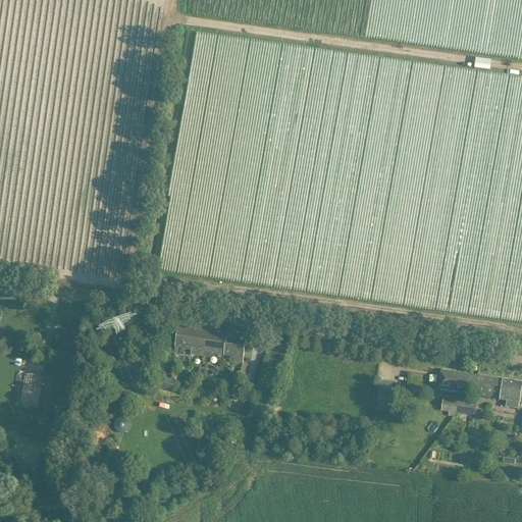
[(176,336),(175,348),(192,351),(205,353),(208,331),(178,326),(176,336)]
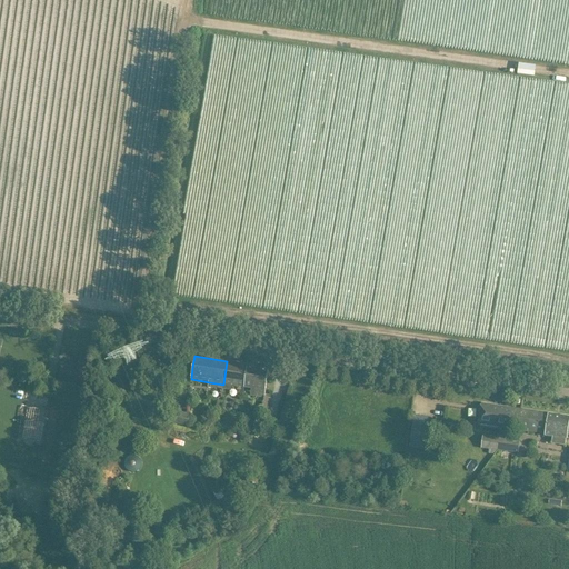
[(227,361),(223,385),(251,389),(251,395),(255,396),(265,397),(267,379),(269,368),(227,361)]
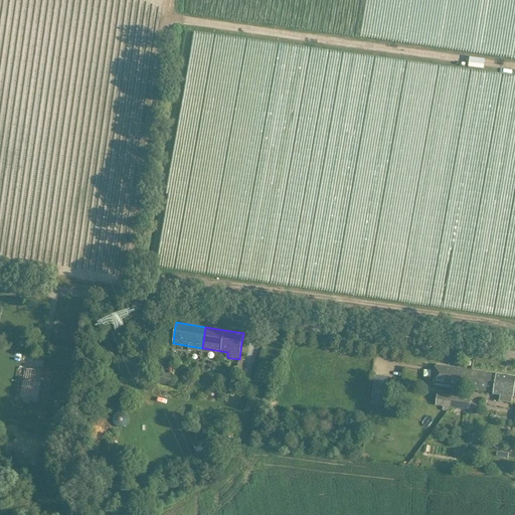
[(28,358),(24,380),(22,380),(19,400),(34,403),(38,383),(36,383),(40,360),(28,358)]
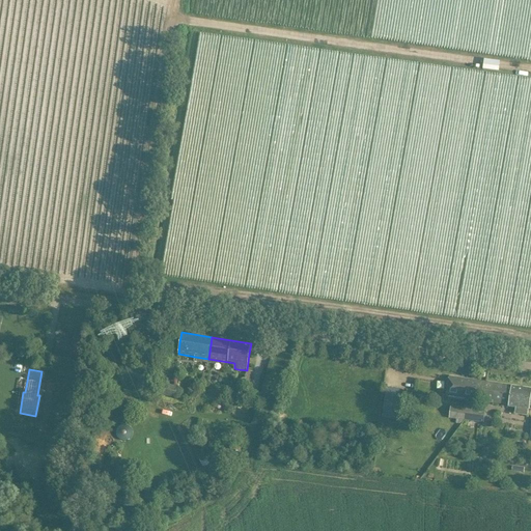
[(448,387),(447,396),(467,399),(466,408),(467,408),(473,409),(474,400),(508,406),(508,407),(515,408),(514,414),(528,416),(529,410),(530,399),(530,396),(530,389),(450,378),(448,387)]
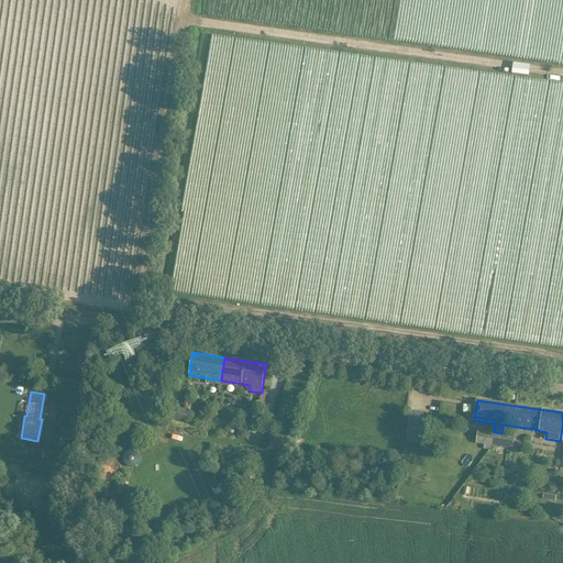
[(188,409),(169,406),(166,421),(173,422),(174,420),(186,421),(188,409)]
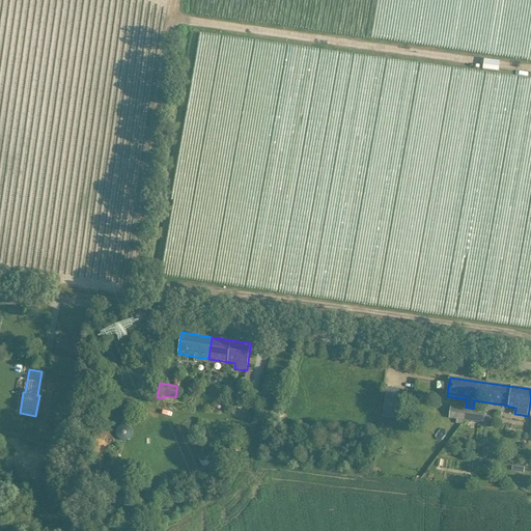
[(88,396),(84,411),(100,415),(104,400),(88,396)]
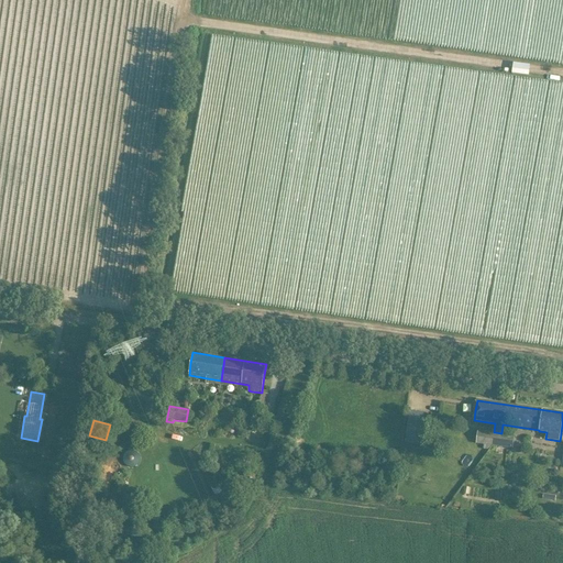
[(409,422),(407,442),(419,443),(421,423),(409,422)]
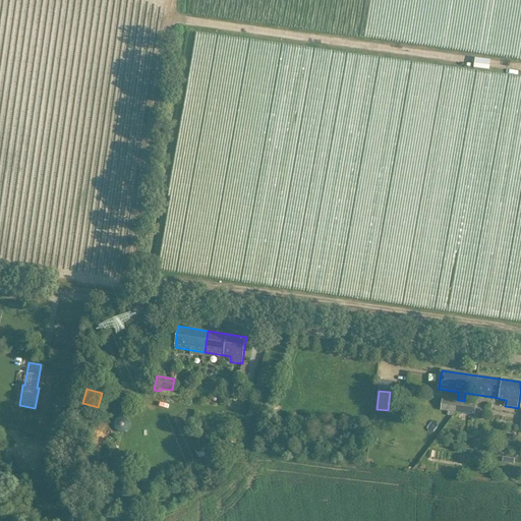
[(446,399),(445,411),(457,412),(458,400),(457,400),(456,400),(446,399)]
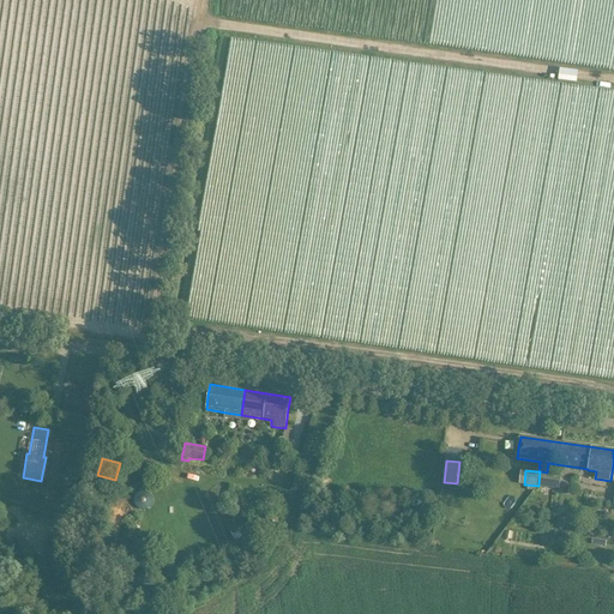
[(540,471),(539,486),(553,488),(554,474),(547,473),(540,471)]
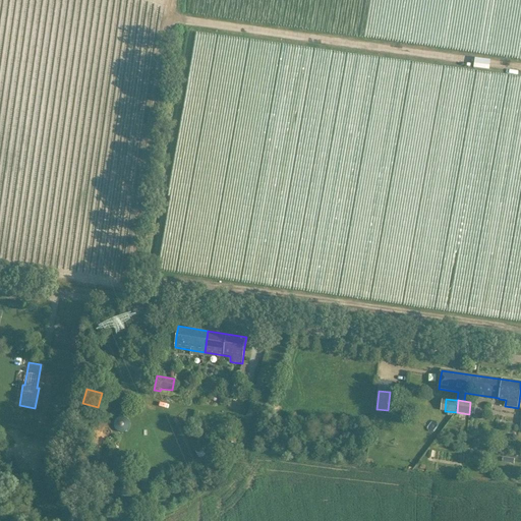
[(114,423),(114,424),(114,426),(115,427),(115,428),(116,430),(117,431),(119,431),(120,432),(122,432),(123,432),(125,432),(126,431),(127,430),(128,429),(129,428),(130,426),(130,425),(130,424),(129,422),(129,421),(128,420),(127,419),(126,418),(125,417),(123,417),(122,416),(121,417),(119,417),(118,418),(117,419),(116,420),(115,421),(114,423)]
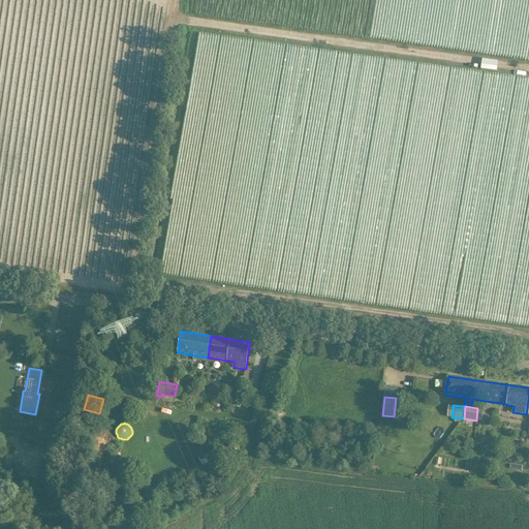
[(208,437),(218,438),(219,427),(209,427),(208,437)]
